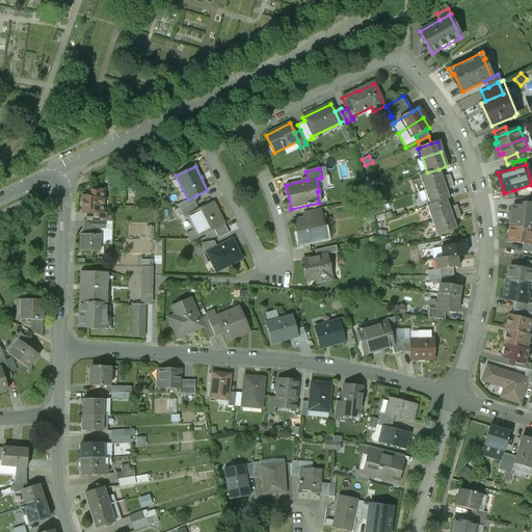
[(419,176),(424,190),(441,185),(437,179),(442,178),(439,169),(427,173),(419,176)]
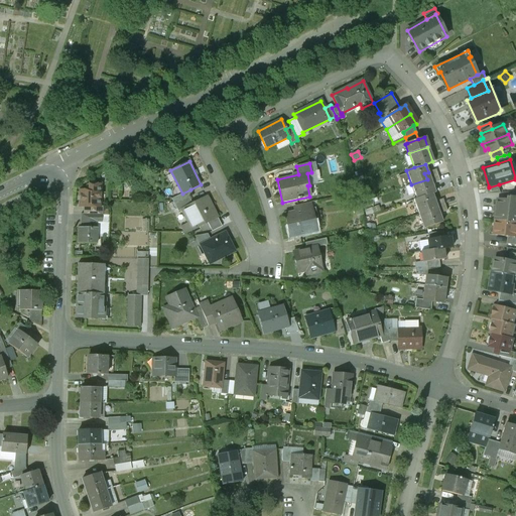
[(424,173),(427,179),(438,175),(436,169),(428,172),(424,173)]
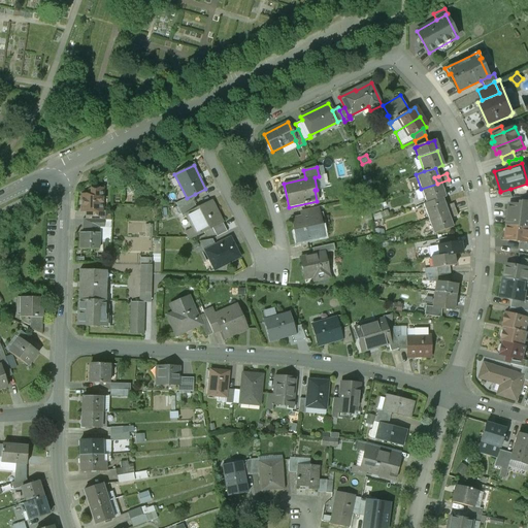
[(451,186),(449,179),(437,184),(439,190),(442,189),(451,186)]
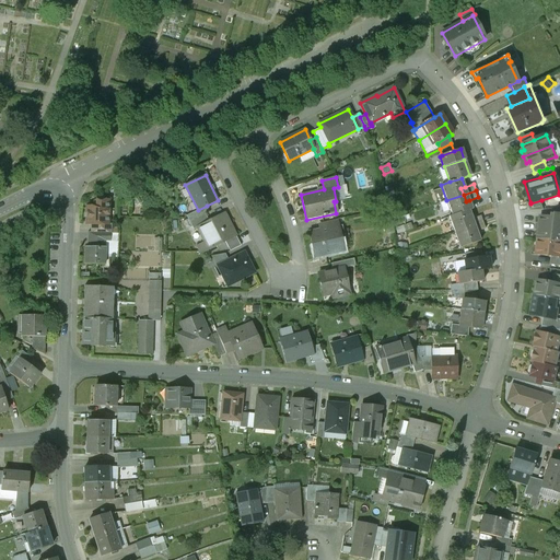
[(466,201),(464,195),(446,200),(440,203),(443,213),(451,211),(452,216),(469,210),(471,209),(469,200),(466,201)]
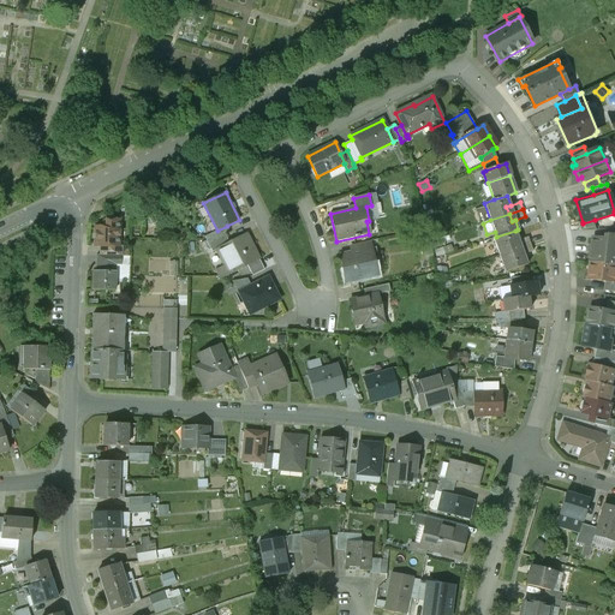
[(95,246),(100,246),(120,246),(120,220),(107,220),(107,227),(96,227),(95,246)]
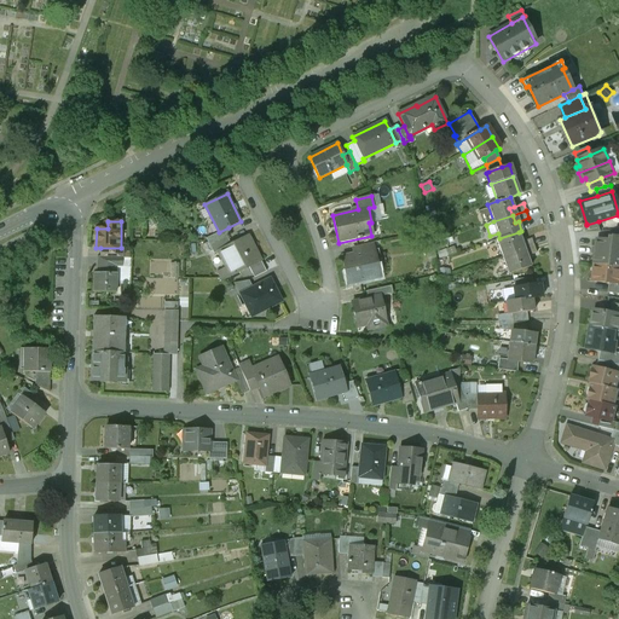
[(601,232),(599,221),(586,225),(586,224),(583,224),(585,233),(601,232)]
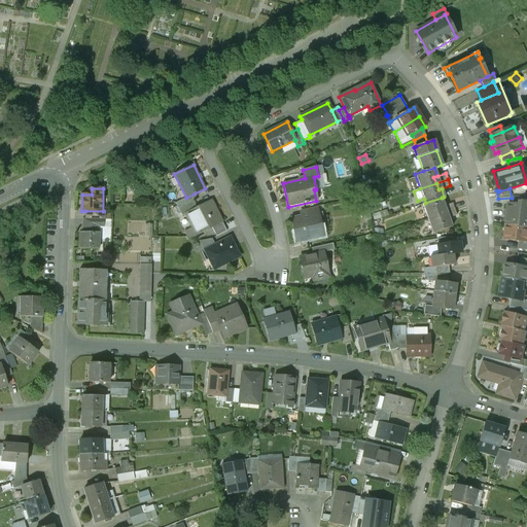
[(195,194),(186,198),(176,203),(182,216),(186,214),(185,213),(197,208),(194,202),(198,200),(195,194)]
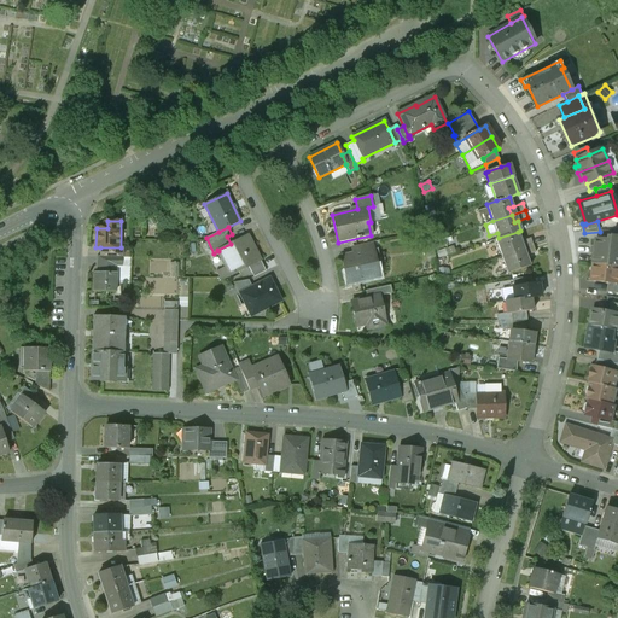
[(499,238),(496,239),(502,257),(519,250),(517,243),(522,242),(518,232),(499,238)]
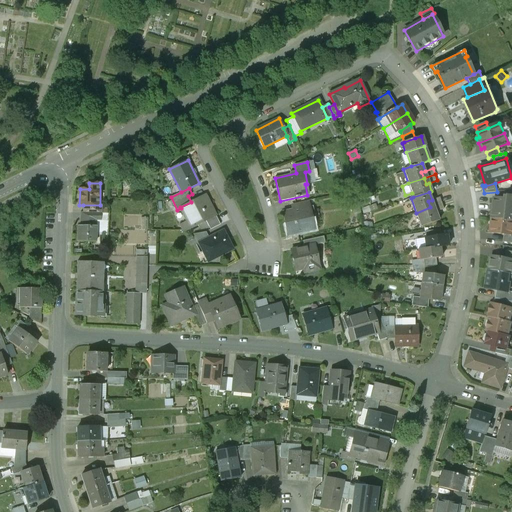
[(216,216),(205,195),(191,202),(180,207),(181,208),(187,221),(179,225),(183,233),(206,221),(216,216)]
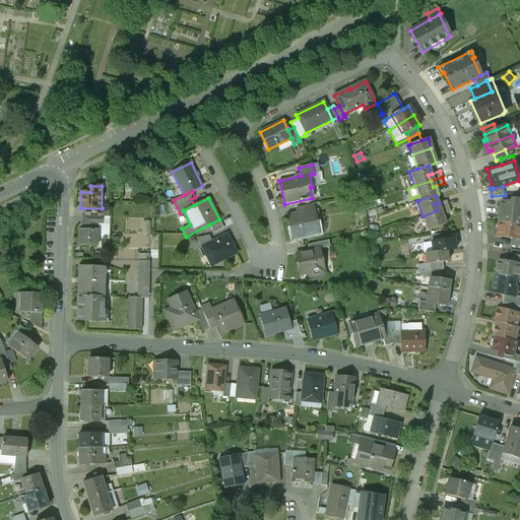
[(435,204),(437,210),(448,207),(446,201),(439,203),(435,204)]
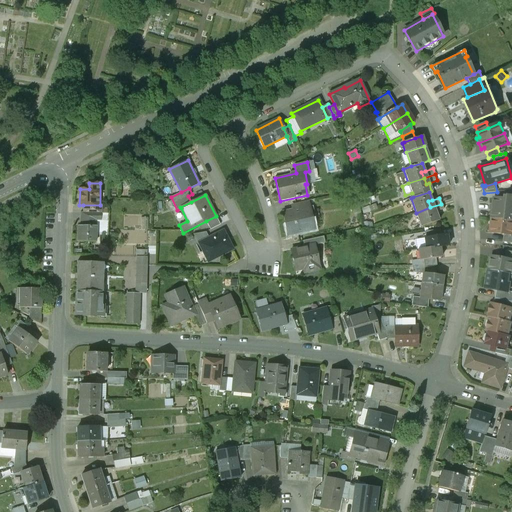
[(511,198),(505,198),(505,200),(494,198),(493,204),(490,205),(490,210),(492,212),(492,219),(511,221),(511,198)]
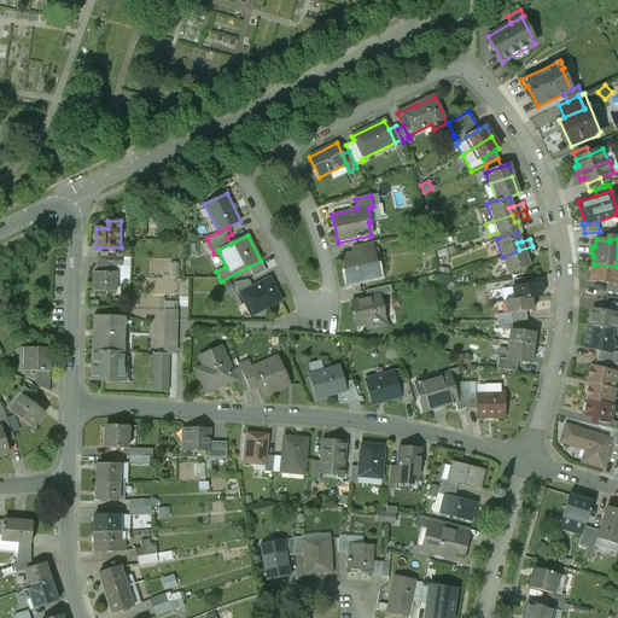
[(353,254),(374,250),(373,243),(351,246),(353,254)]
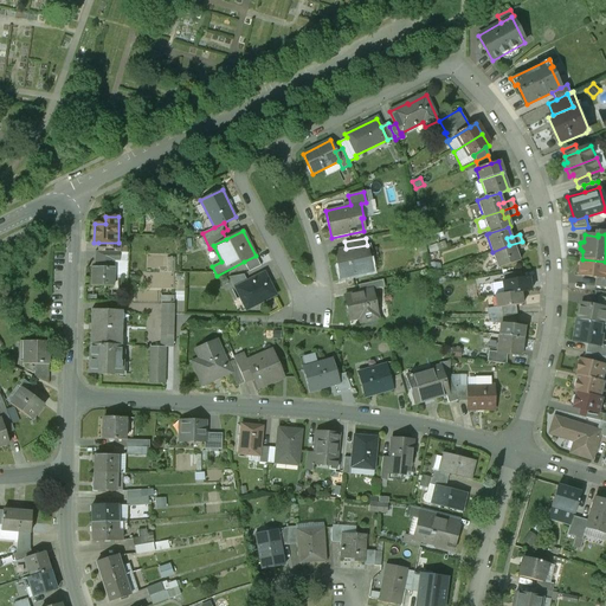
[(427,253),(424,239),(416,240),(419,256),(427,253)]
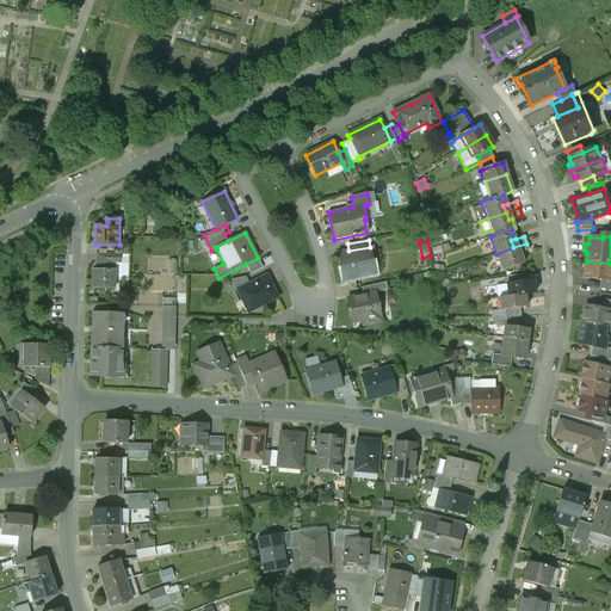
[(450,251),(448,244),(432,250),(433,255),(450,251)]
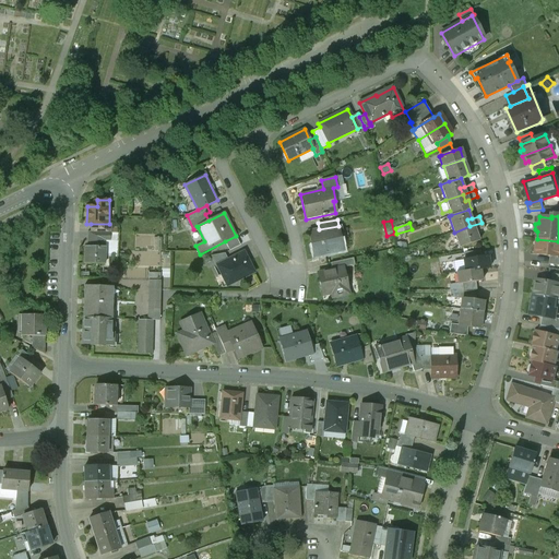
[(484,229),(482,223),(470,226),(473,233),(476,232),(484,229)]
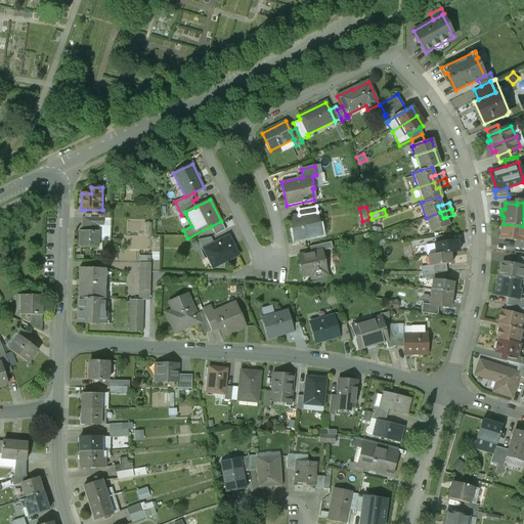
[(103,210),(102,210),(85,210),(85,218),(103,218),(103,210)]
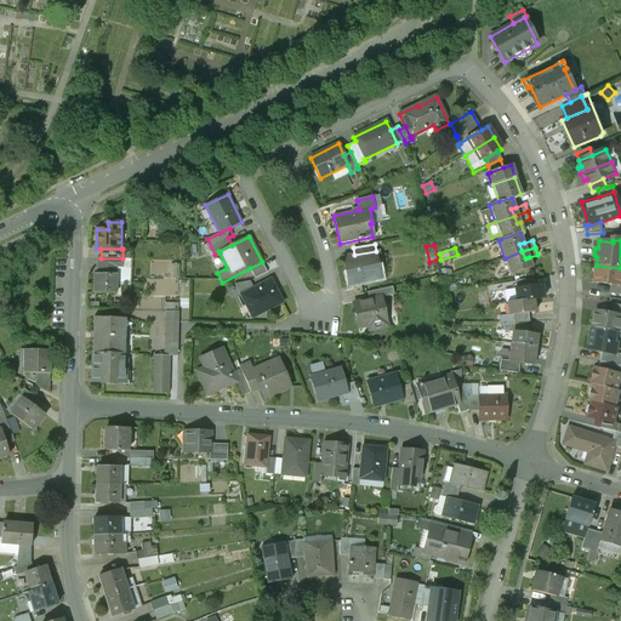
[(380,266),(376,251),(354,255),(343,257),(348,285),(379,279),(376,267),(380,266)]
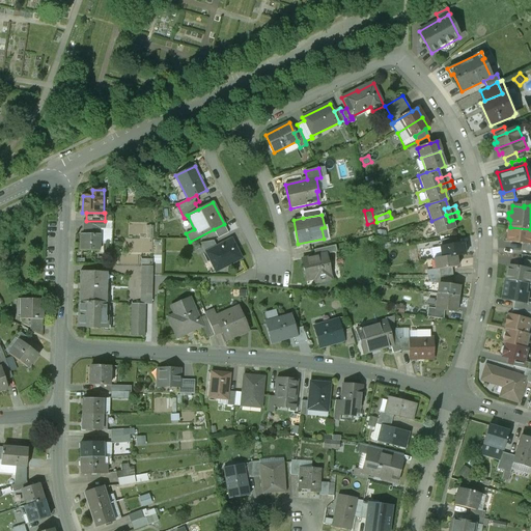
[(446,215),(431,221),(437,235),(455,229),(452,220),(449,221),(446,215)]
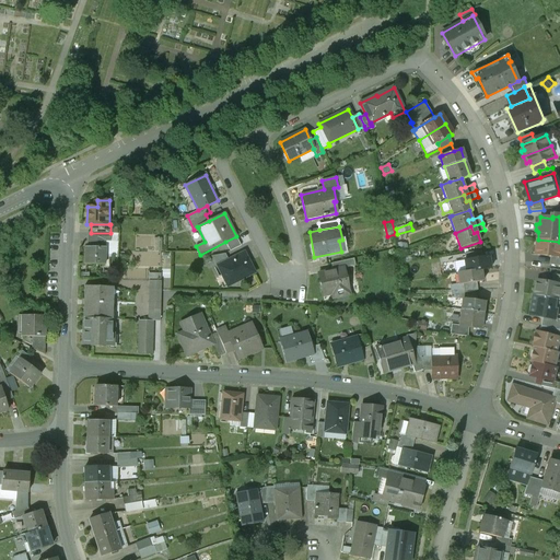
[(91,245),(105,245),(106,242),(111,242),(111,233),(91,233),(89,233),(89,248),(91,248),(91,245)]
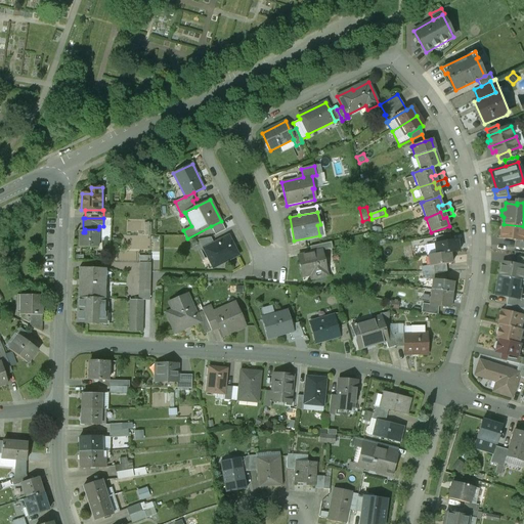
[(226,229),(221,221),(211,226),(216,235),(226,229)]
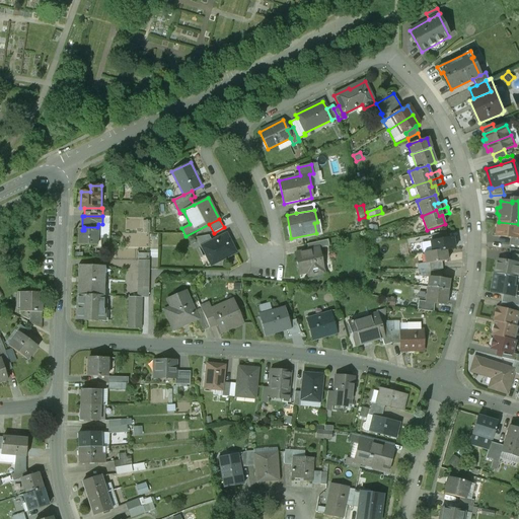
[(510,245),(518,246),(518,224),(499,222),(497,236),(511,238),(510,245)]
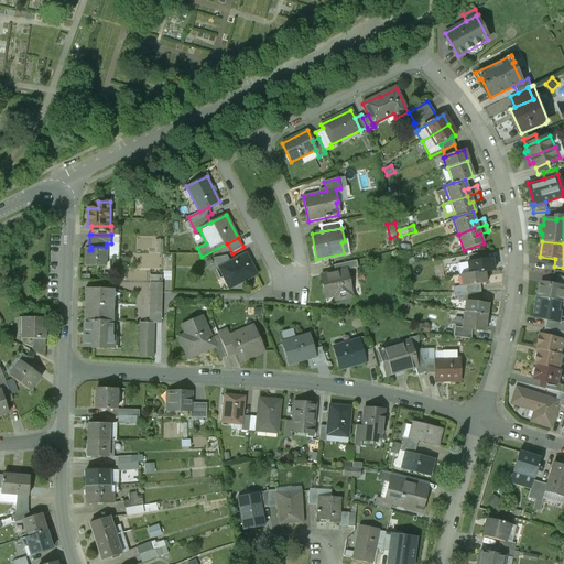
[(91,250),(89,250),(86,250),(86,267),(106,267),(106,247),(91,247),(91,250)]
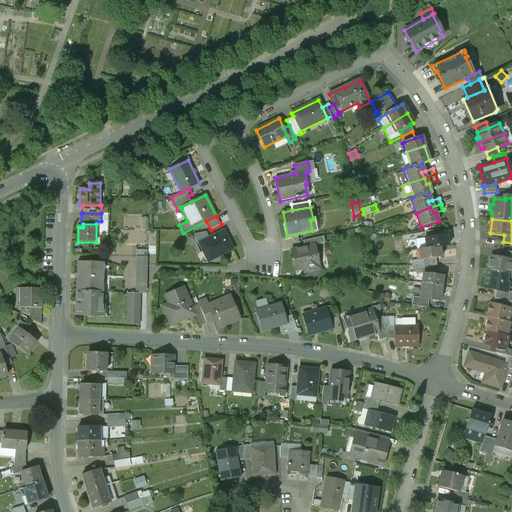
[(233,249),(224,230),(209,237),(198,243),(198,244),(199,243),(208,262),(233,249)]
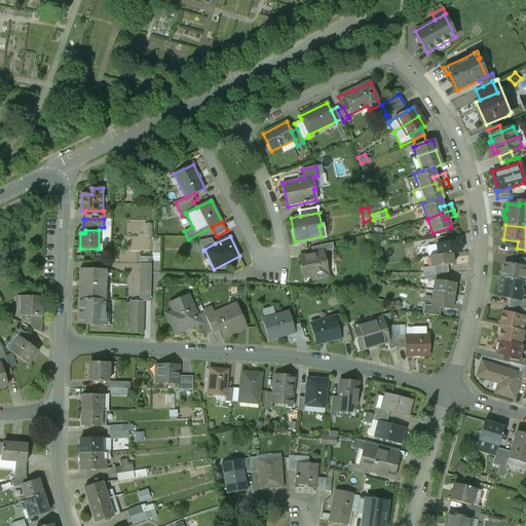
[(437,239),(438,246),(453,243),(452,236),(437,239)]
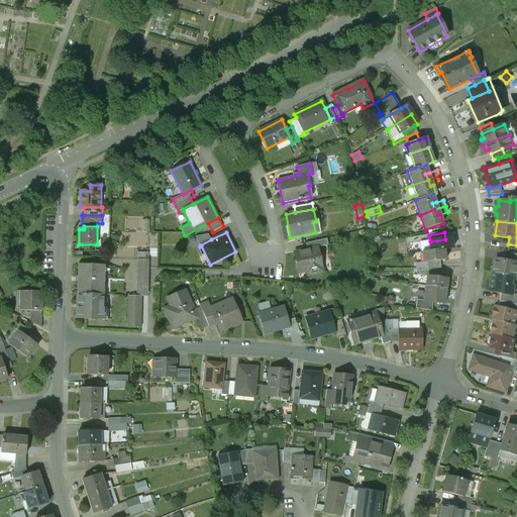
[(196,237),(200,245),(211,239),(208,234),(196,237)]
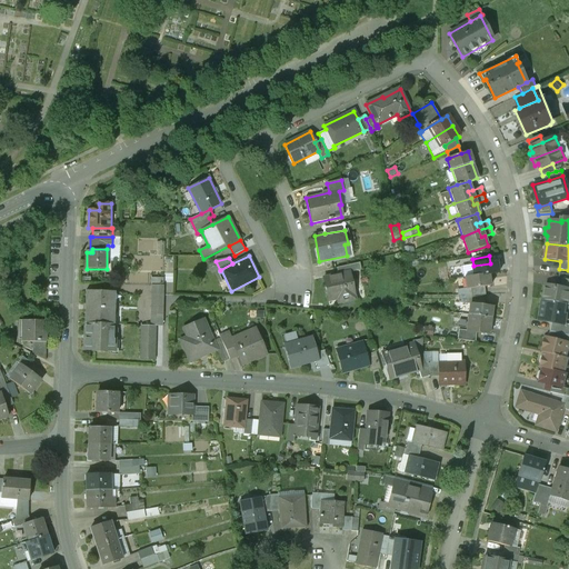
[(336,268),(338,275),(349,271),(349,272),(360,270),(359,262),(336,268)]
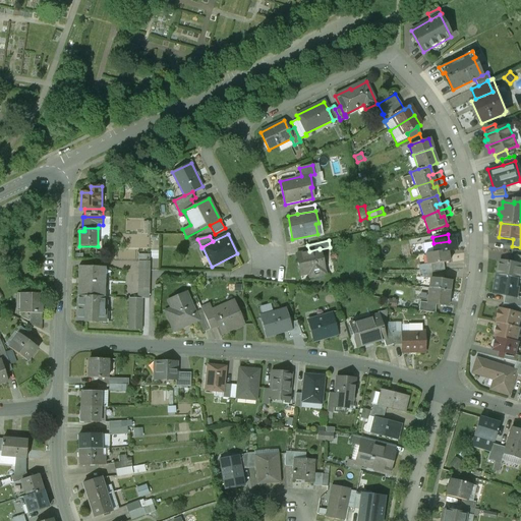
[(456,250),(454,240),(449,241),(433,243),(431,243),(433,253),(447,251),(456,250)]
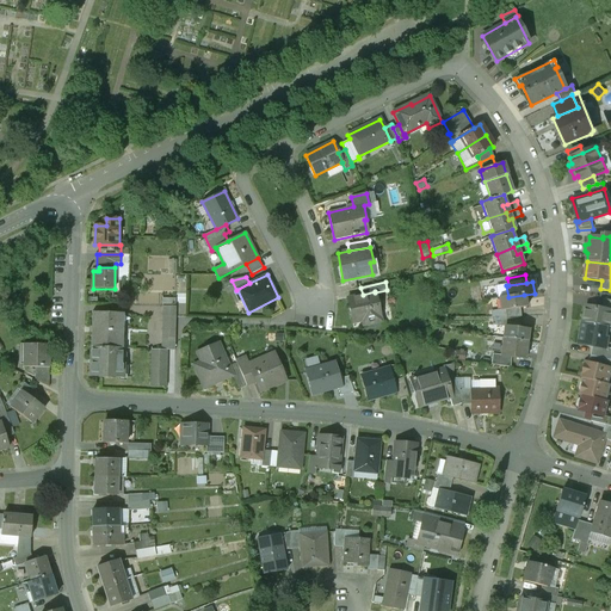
[(363,295),(347,298),(353,323),(362,321),(363,326),(382,322),(375,292),(375,291),(363,295)]
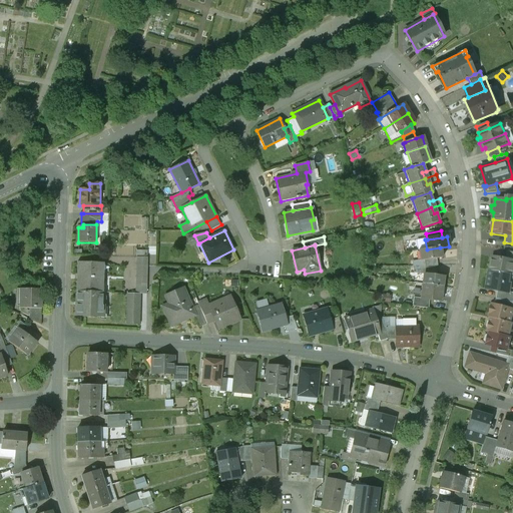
[(436,259),(442,259),(440,247),(427,249),(418,250),(420,262),(436,259)]
